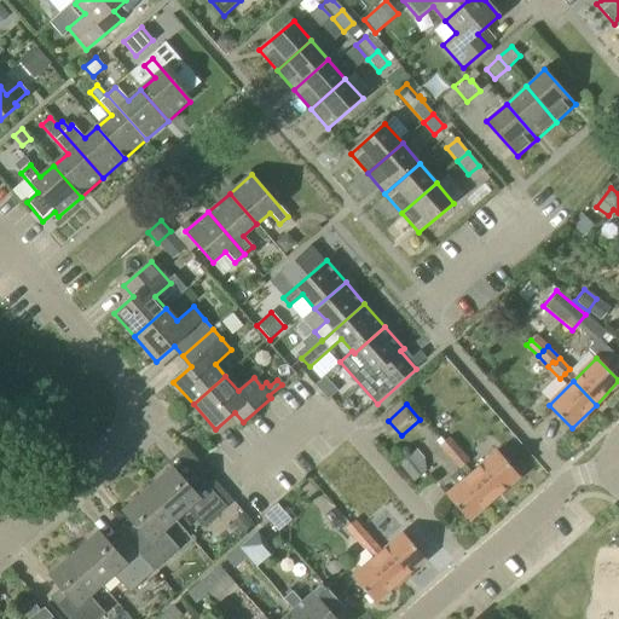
[(449,437),(443,443),(438,445),(449,457),(458,450),(449,437)]
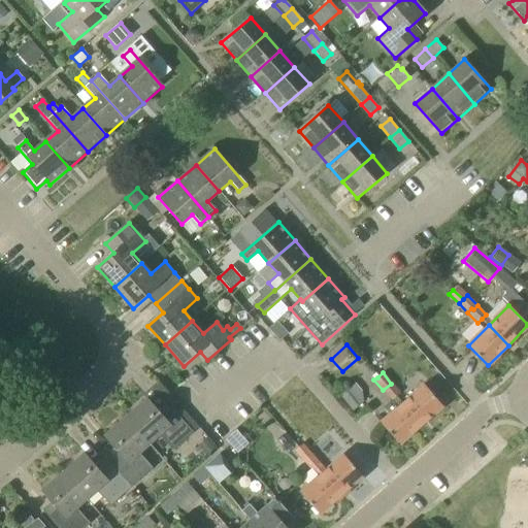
[(352,411),(362,402),(360,390),(355,384),(339,395),(352,411)]
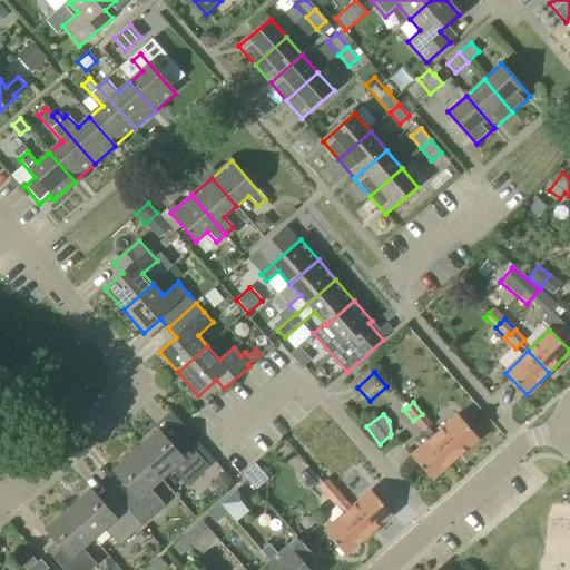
[(432,425),(422,414),(413,421),(423,432),(432,425)]
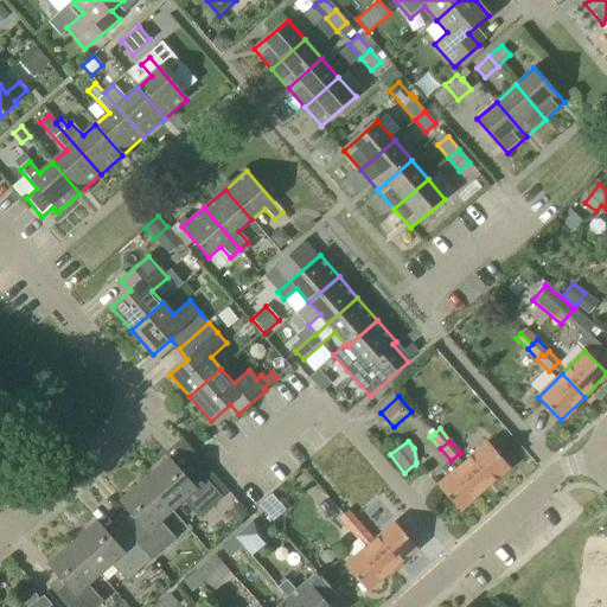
[(464,465),(484,489),(509,467),(487,443),(464,465)]
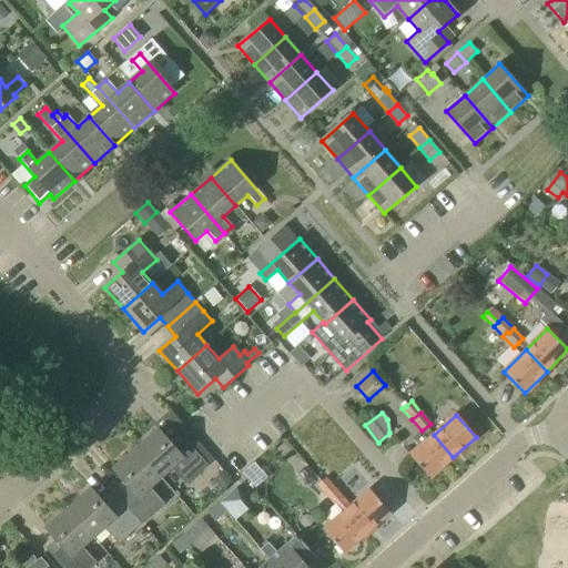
[(135,448),(161,476),(172,466),(186,483),(208,465),(184,439),(175,448),(158,428),(135,448)]
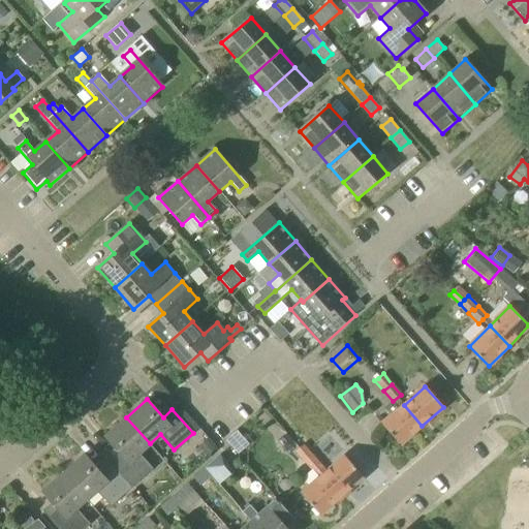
[(400,444),(422,426),(404,405),(382,424),(400,444)]
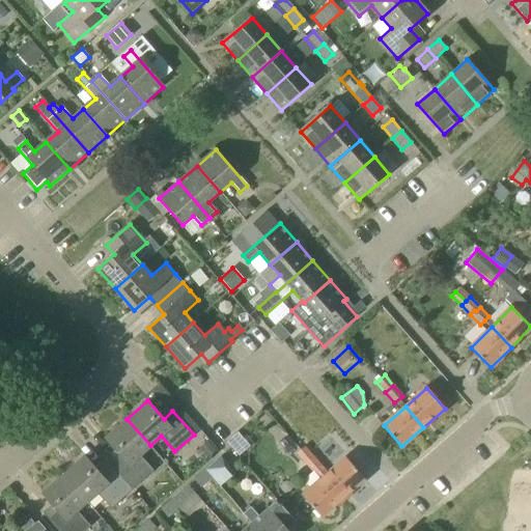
[(139,455),(150,445),(127,419),(106,437),(121,454),(111,464),(132,488),(152,471),(139,455)]
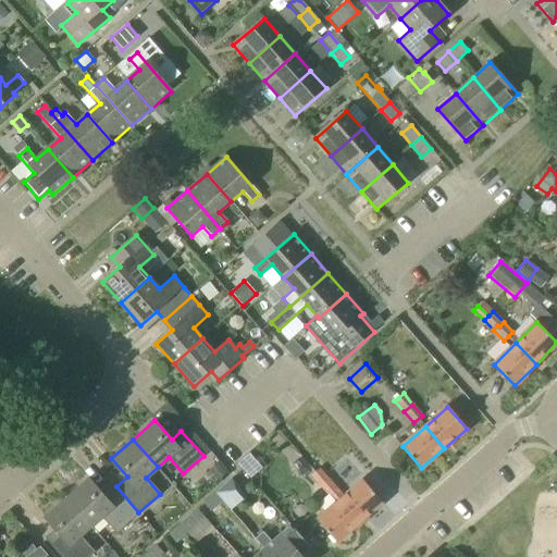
[(314,471),(338,497),(342,494),(318,468),(314,471)]
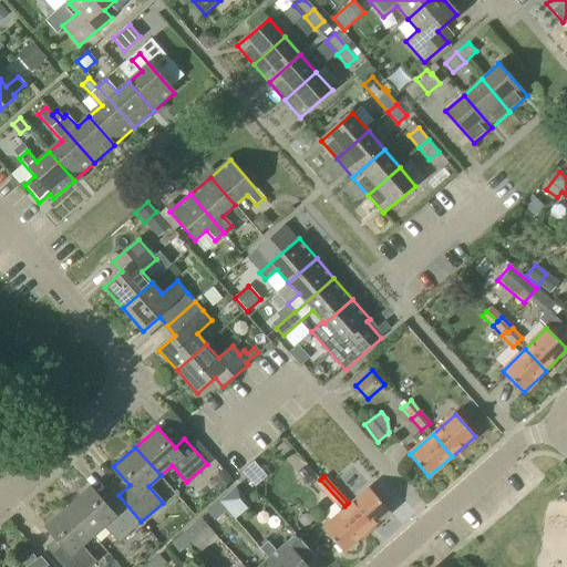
[(339,511),(344,506),(320,480),(316,484),(339,511)]
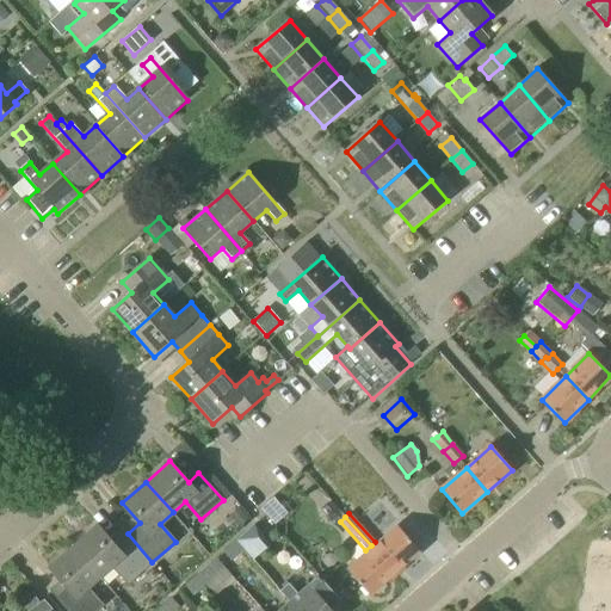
[(152,562),(128,534),(116,544),(98,525),(74,547),(100,576),(112,566),(128,584),(152,562)]
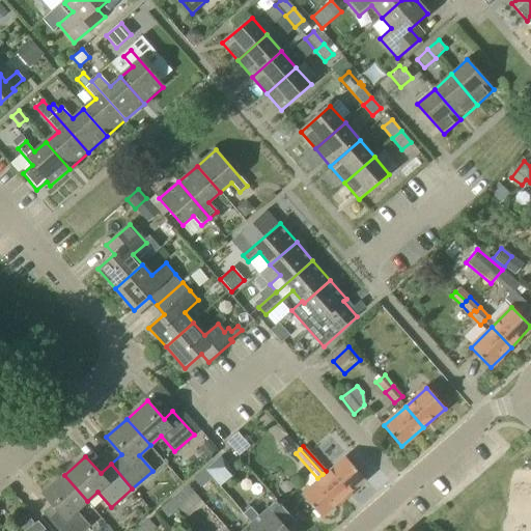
[(325,476),(343,498),(364,478),(345,457),(325,476)]
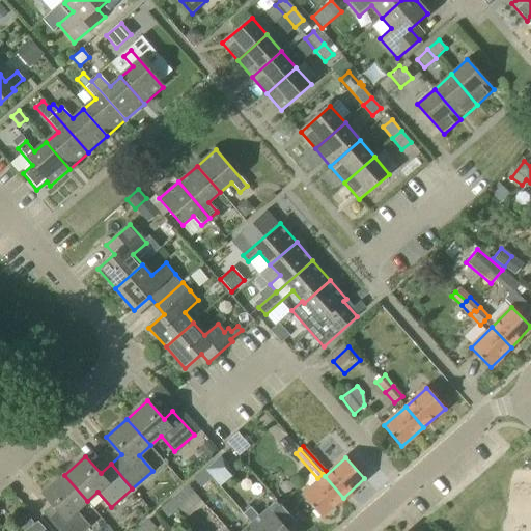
[(204,470),(212,478),(214,477),(218,482),(227,474),(215,460),(204,470)]
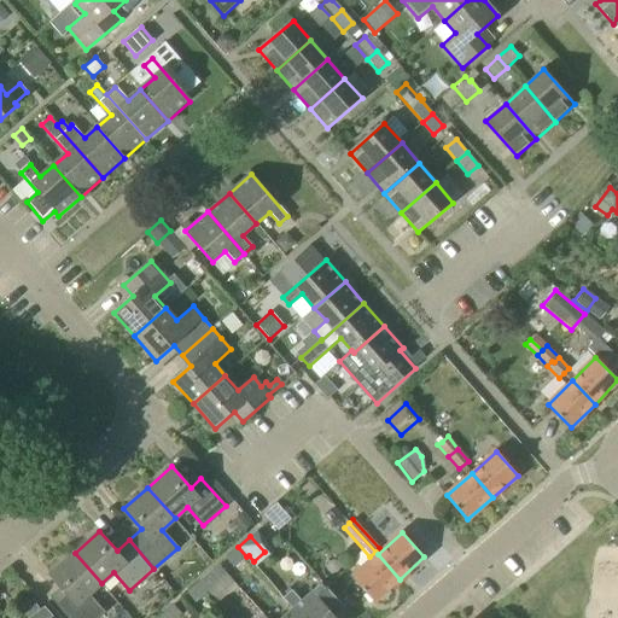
[(233,567),(246,557),(238,547),(225,558),(233,567)]
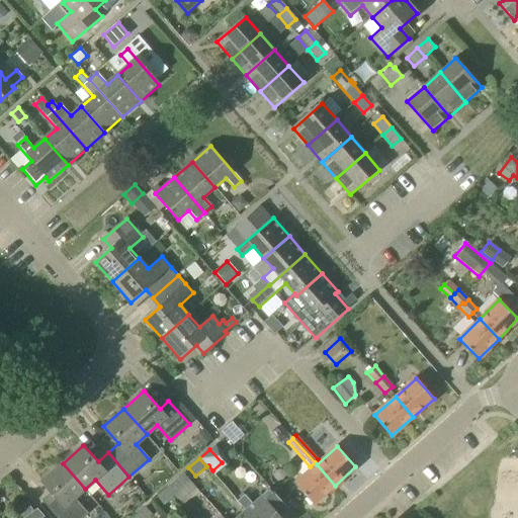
[(74,499),(85,489),(63,463),(42,481),(58,499),(48,508),(56,517),(81,517),(87,513),(74,499)]
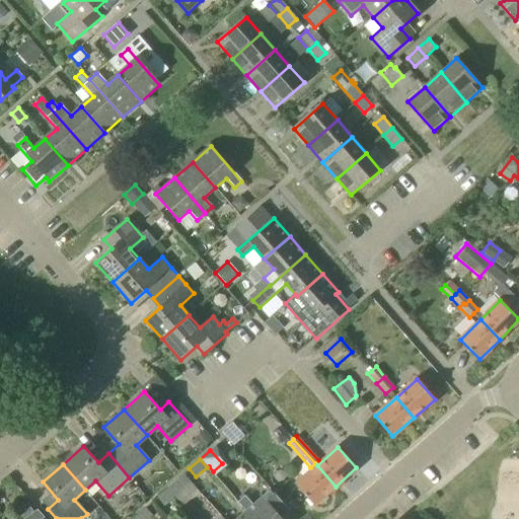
[(314,505),(336,487),(317,465),(296,484),(314,505)]
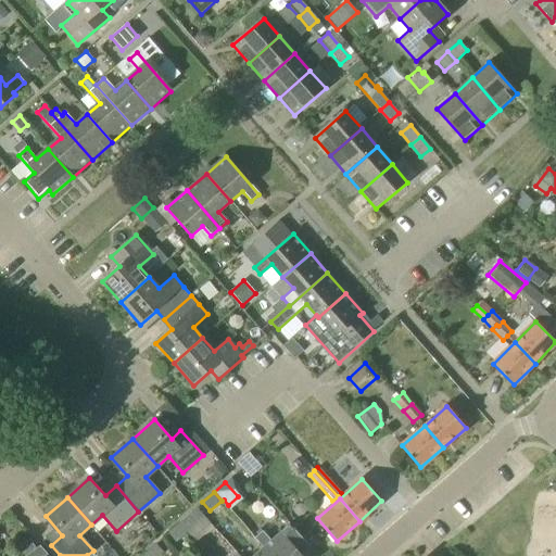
[(206,532),(189,514),(167,533),(175,542),(187,532),(196,542),(206,532)]
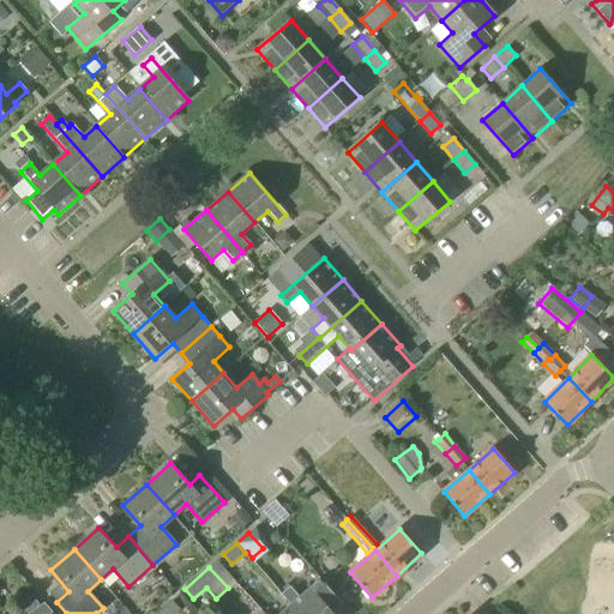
[(343,605),(319,578),(299,597),(289,587),(281,595),(290,605),(298,613),(333,613),(343,605)]
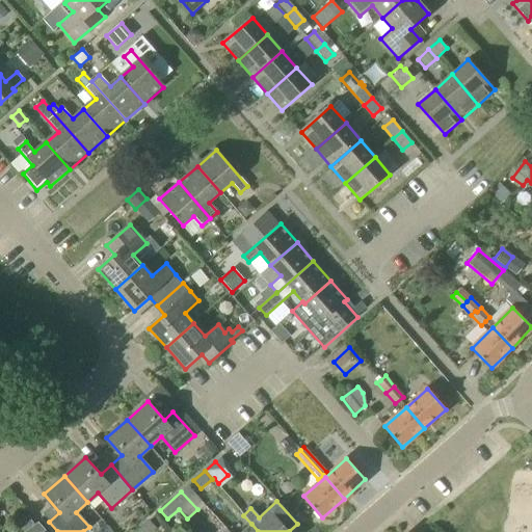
[(137,530),(139,531),(151,531),(155,529),(148,521),(137,530)]
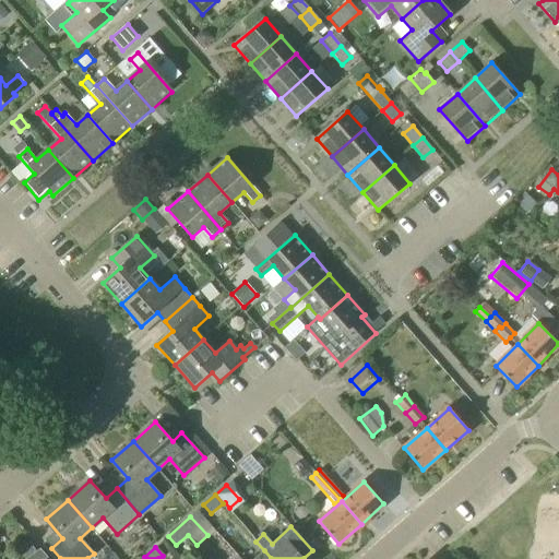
[(39,548),(25,558),(44,558),(47,557),(39,548)]
